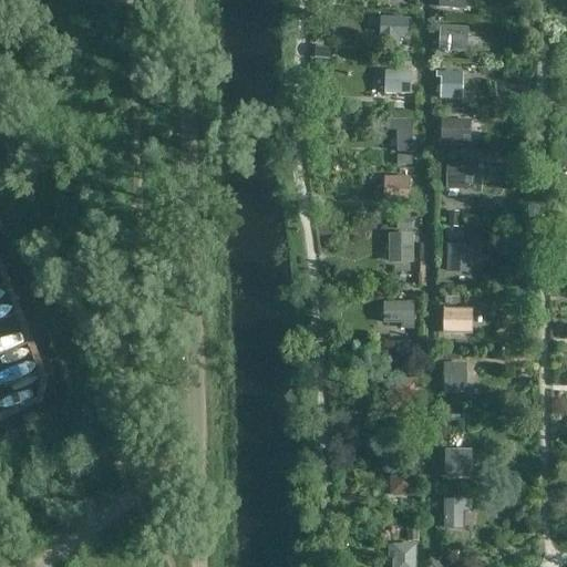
[(466,0),(437,0),(437,9),(465,10),(466,0)]
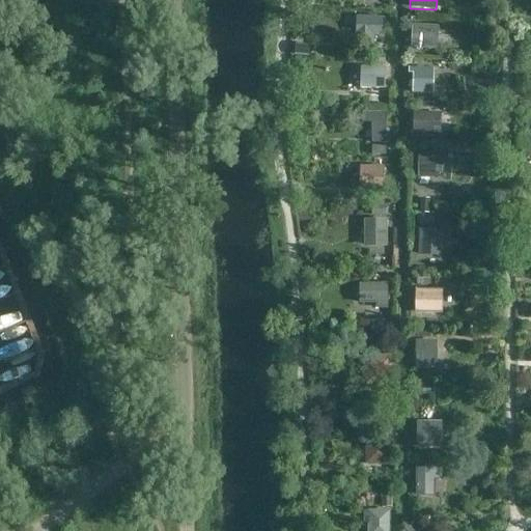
[(383,36),(384,17),(355,15),(353,34),(383,36)]
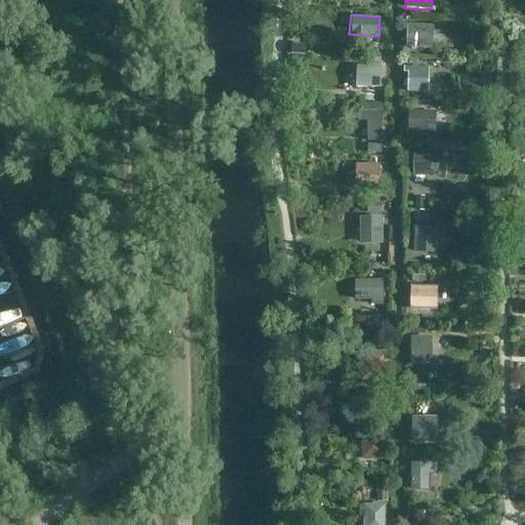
[(435,25),(407,24),(406,47),(433,48),(435,25)]
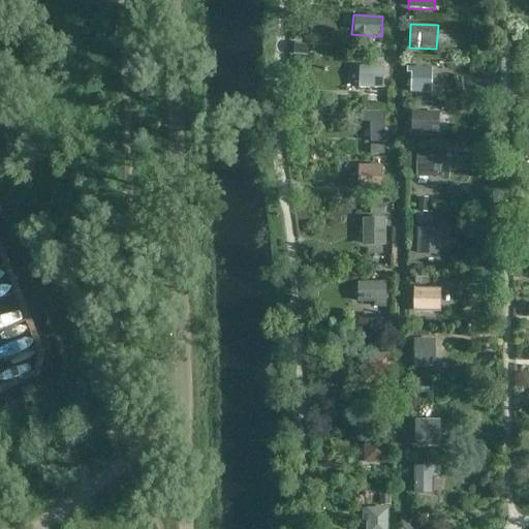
[(370,54),(370,64),(383,64),(384,55),(370,54)]
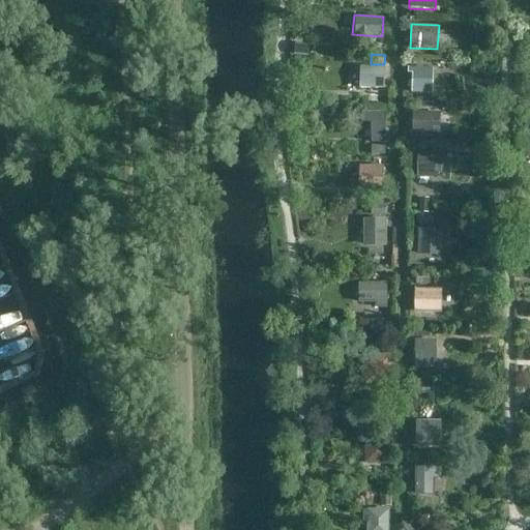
[(385,66),(359,66),(359,88),(384,88),(385,66)]
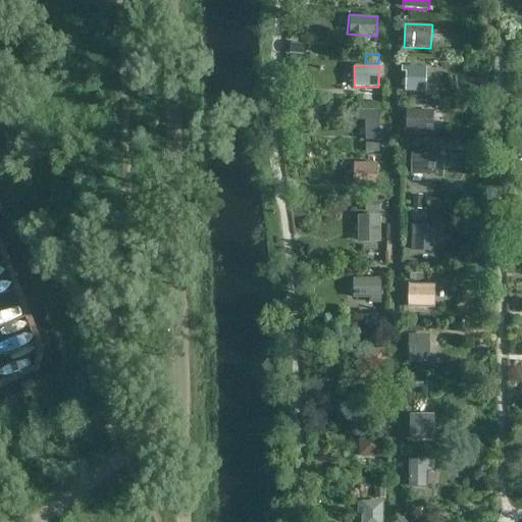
[(427,66),(402,65),(402,72),(406,72),(405,92),(426,92),(427,66)]
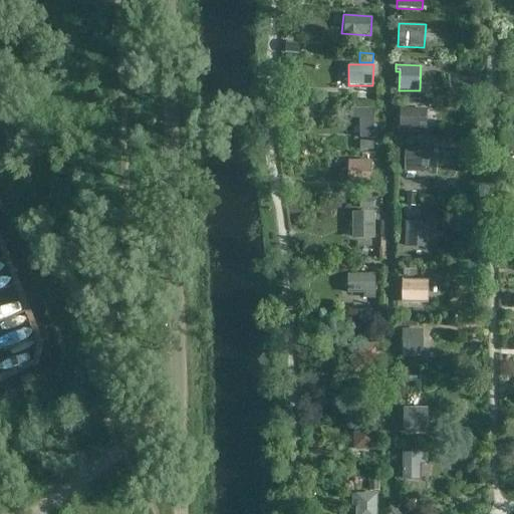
[(373,107),(351,107),(351,118),(359,118),(359,138),(377,139),(377,127),(373,127),(373,107)]
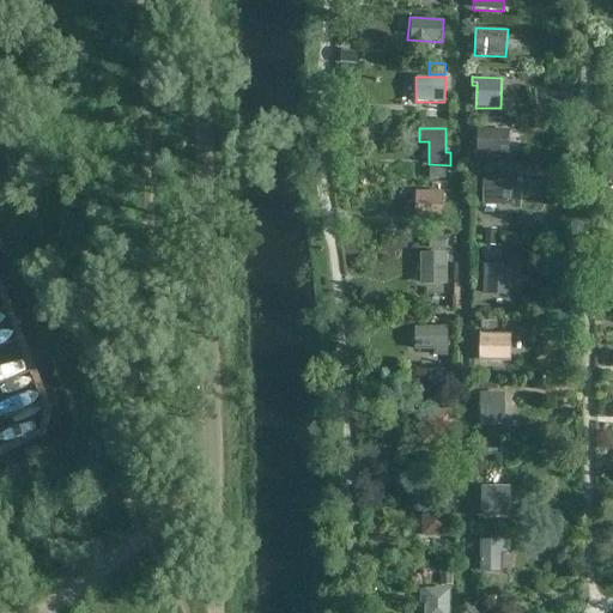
[(477,153),(509,153),(509,131),(477,129),(477,153)]
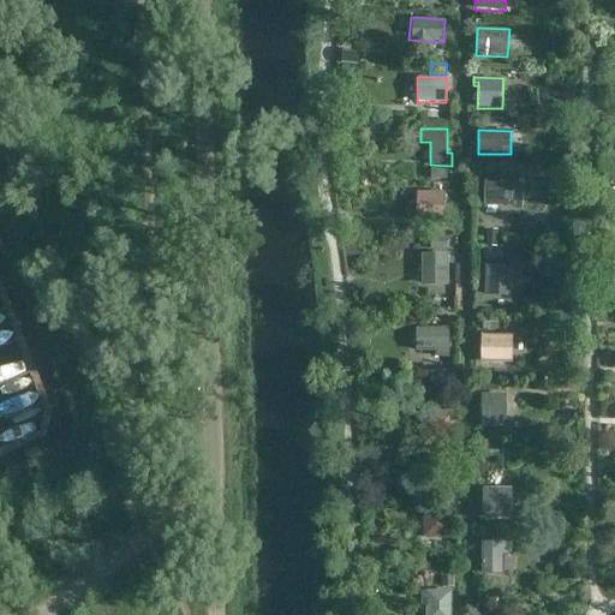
[(447,169),(431,168),(430,179),(447,180),(447,169)]
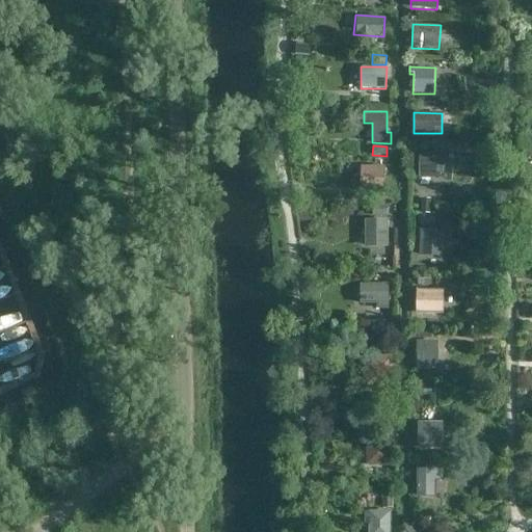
[(445,165),(445,153),(419,153),(419,177),(444,177),(444,165),(445,165)]
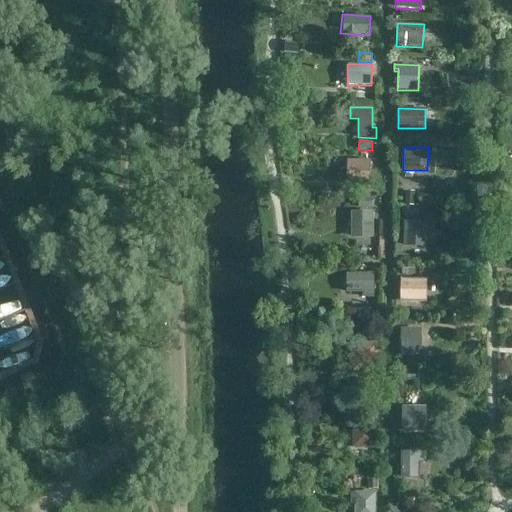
[(370,185),(370,160),(346,159),(346,185),(370,185)]
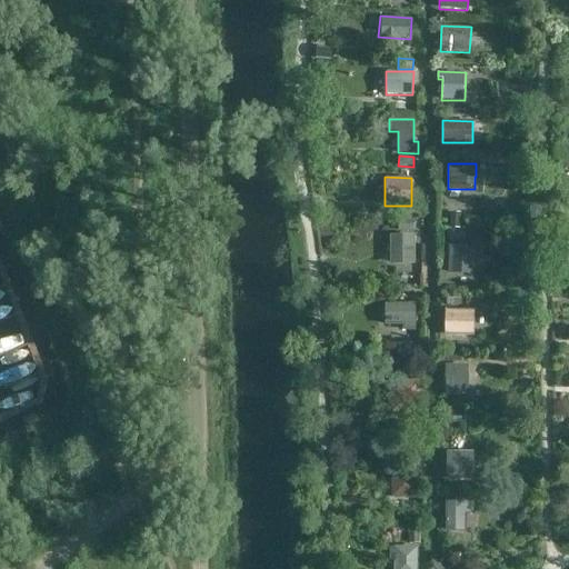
[(450,212),(450,228),(461,228),(461,212),(450,212)]
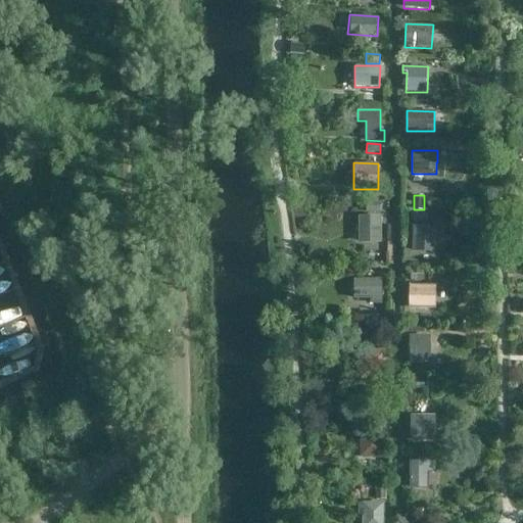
[(381,201),(365,201),(365,212),(381,212),(381,201)]
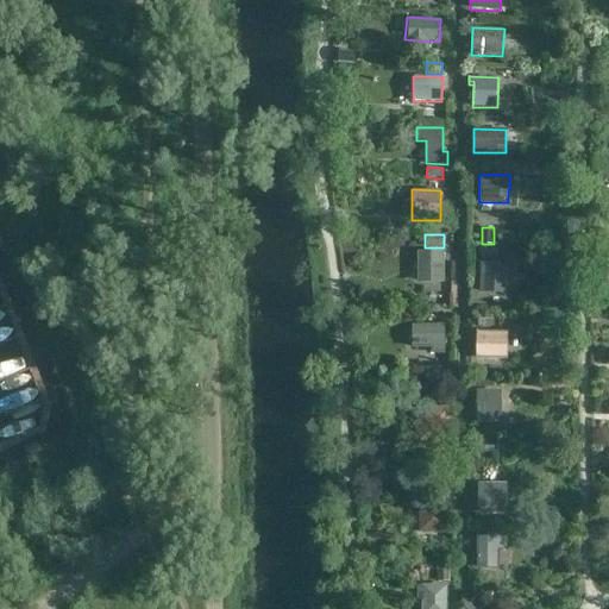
[(481,246),(481,258),(498,259),(498,246),(481,246)]
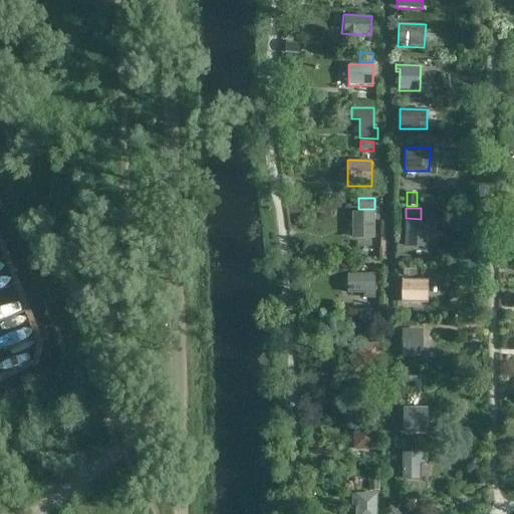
[(374,238),(374,212),(352,212),(352,238),(374,238)]
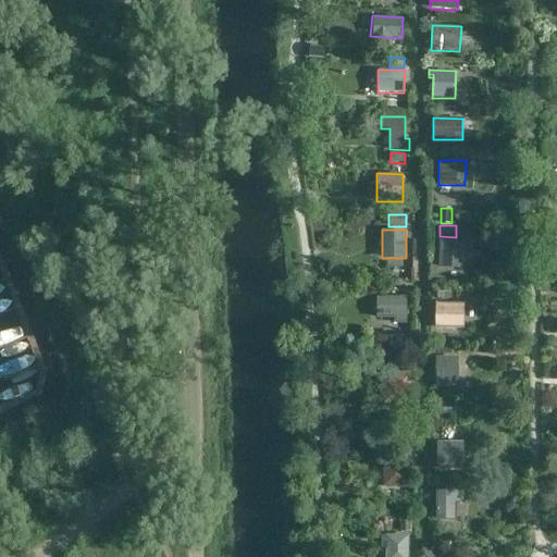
[(466,240),(438,240),(438,268),(466,269),(466,240)]
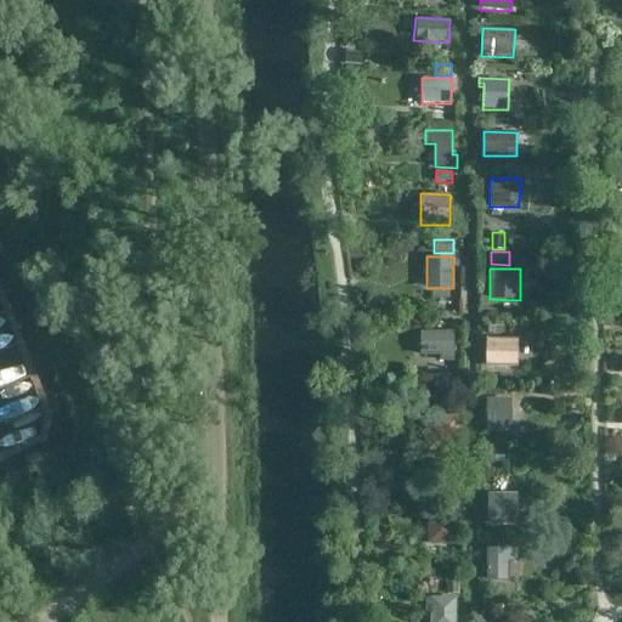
[(454,365),(454,332),(420,332),(420,356),(440,356),(440,365),(454,365)]
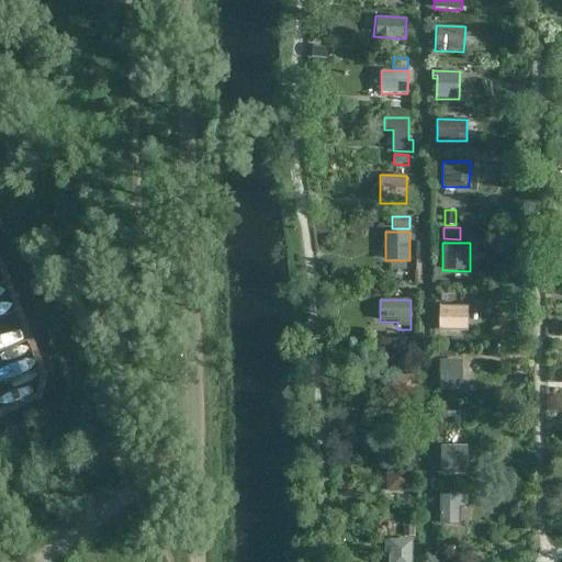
[(439,305),(439,332),(468,333),(469,305),(439,305)]
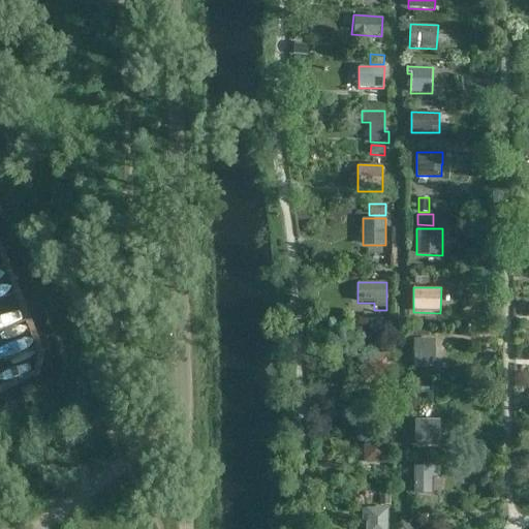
[(384,319),(369,319),(369,330),(384,330),(384,319)]
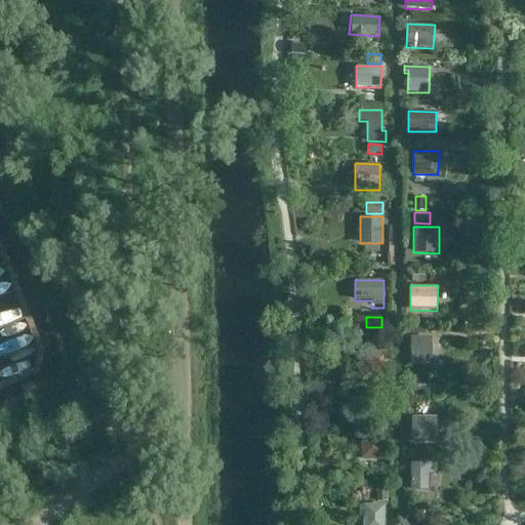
[(411,325),(411,334),(427,333),(427,325),(411,325)]
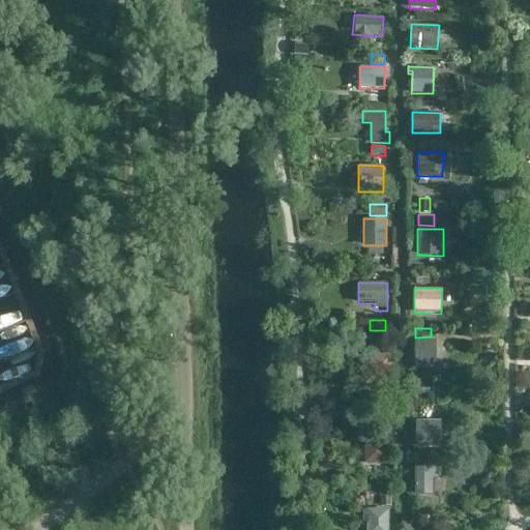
[(386,352),(386,336),(372,336),(372,352),(386,352)]
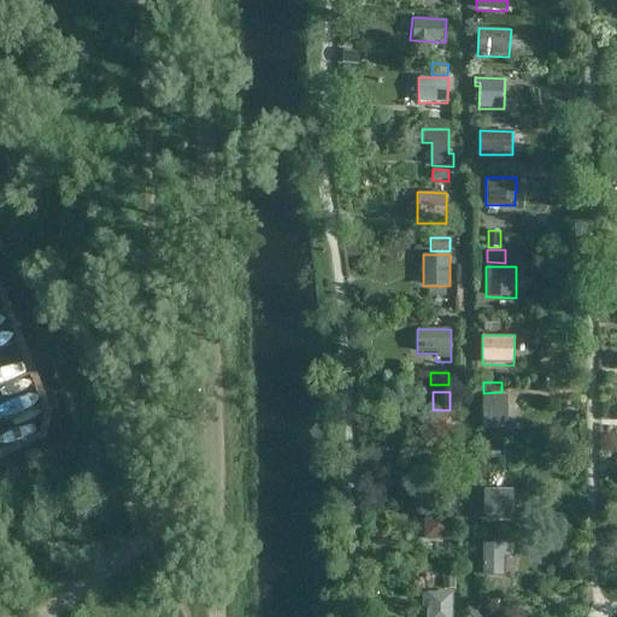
[(509,428),(507,395),(483,395),(483,429),(509,428)]
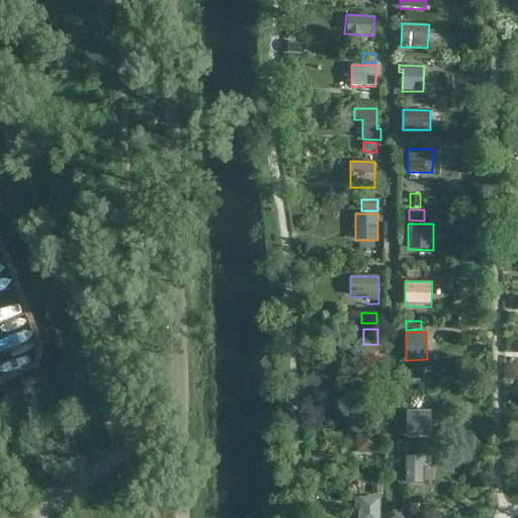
[(378,377),(378,351),(354,350),(354,377),(378,377)]
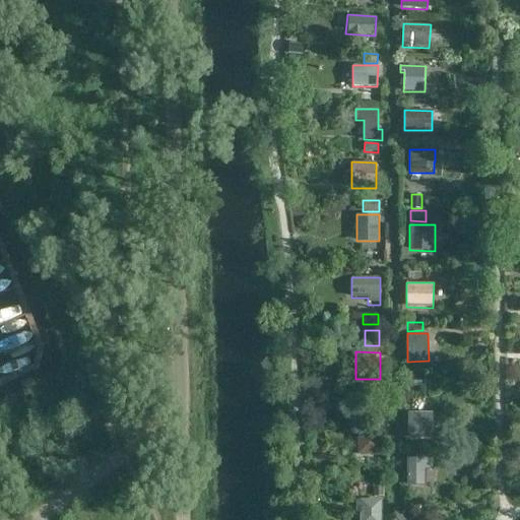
[(425,386),(425,375),(409,375),(409,387),(425,386)]
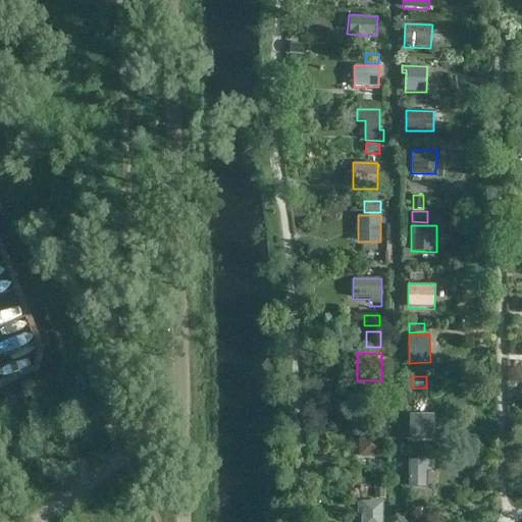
[(434,414),(410,414),(410,441),(434,441),(434,414)]
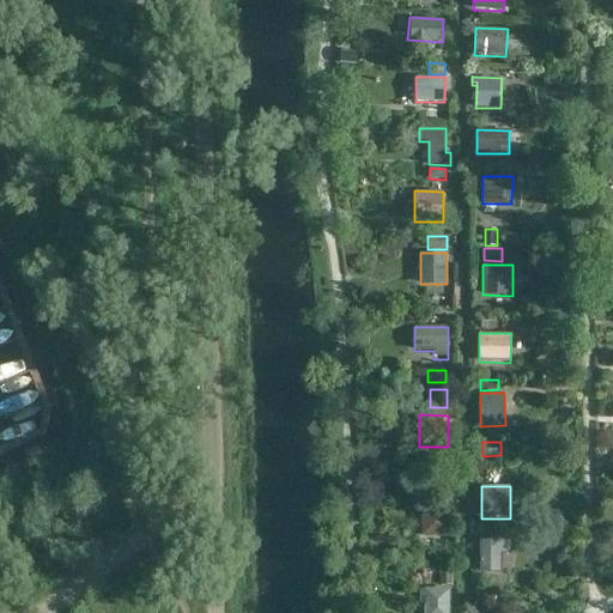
[(449,536),(449,504),(422,505),(422,536),(449,536)]
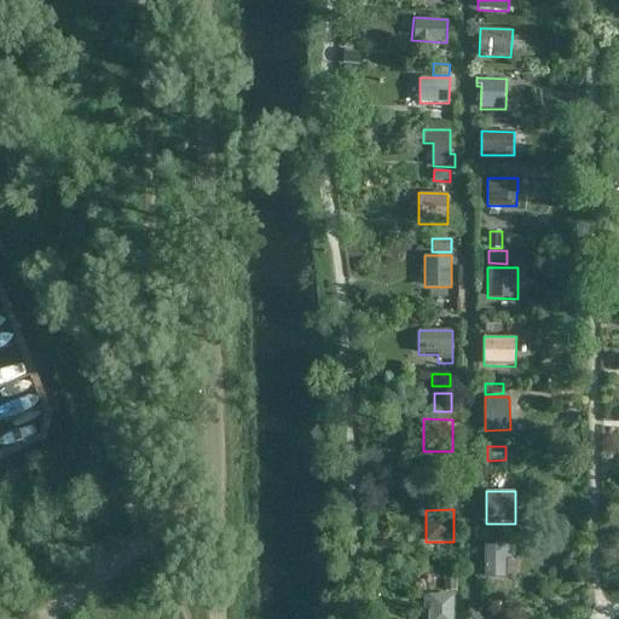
[(485,545),(484,579),(507,579),(507,559),(515,559),(515,545),(485,545)]
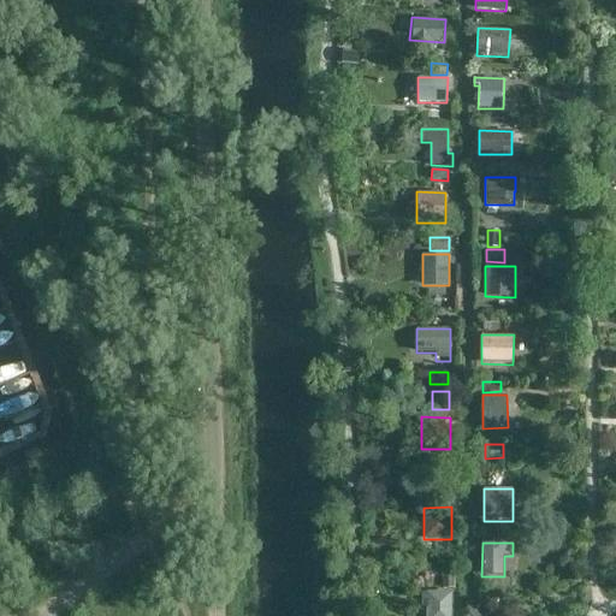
[(454,573),(442,573),(442,588),(455,588),(454,573)]
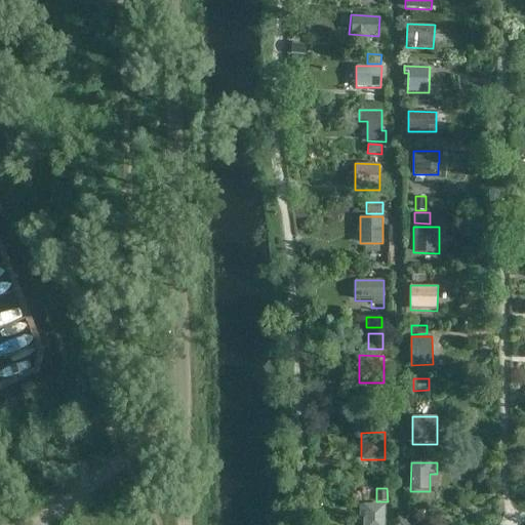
[(413,514),(413,506),(416,506),(417,501),(407,501),(407,514),(413,514)]
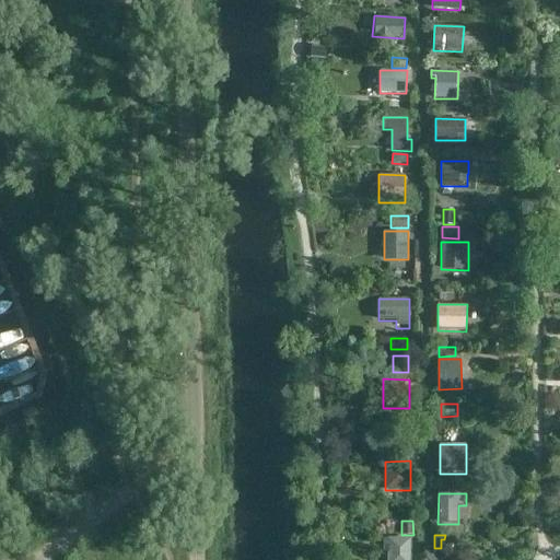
[(411,559),(412,538),(383,537),(383,546),(387,546),(387,559),(411,559)]
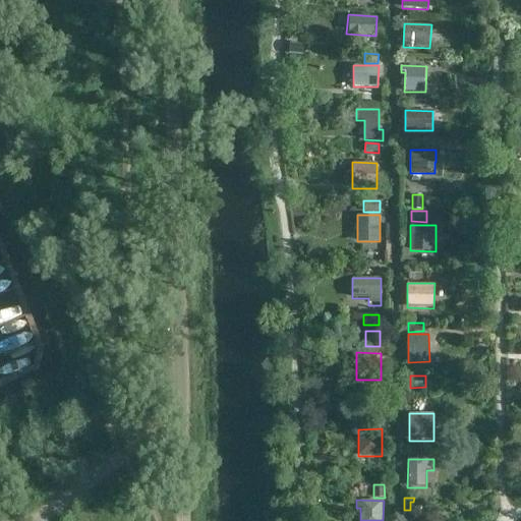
[(421,520),(422,511),(408,511),(407,520),(421,520)]
